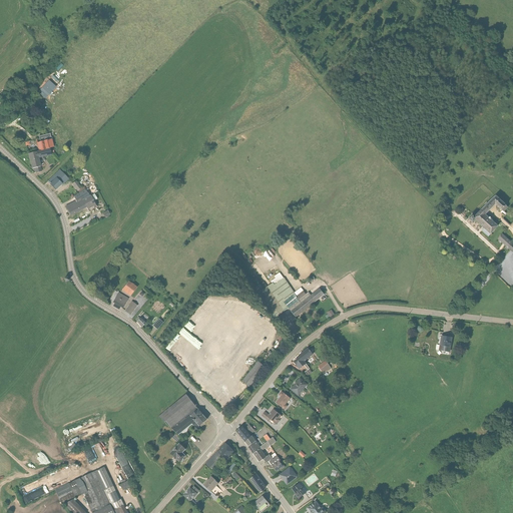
[(37,152),(49,149),(53,148),(49,135),(38,137),(39,143),(36,144),(37,152)]
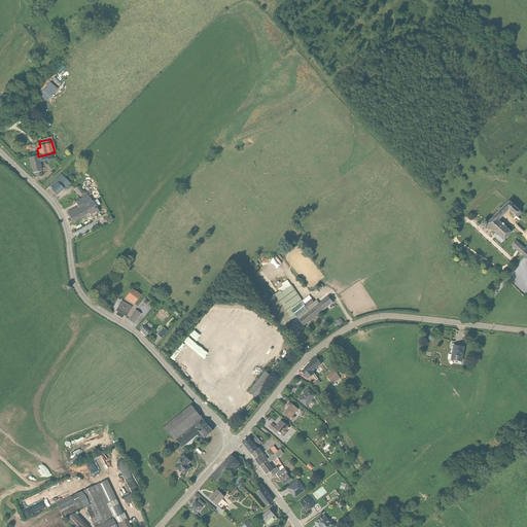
[(50,153),(38,156),(29,160),(32,175),(33,174),(34,176),(35,176),(36,178),(41,177),(39,164),(51,161),(50,153)]
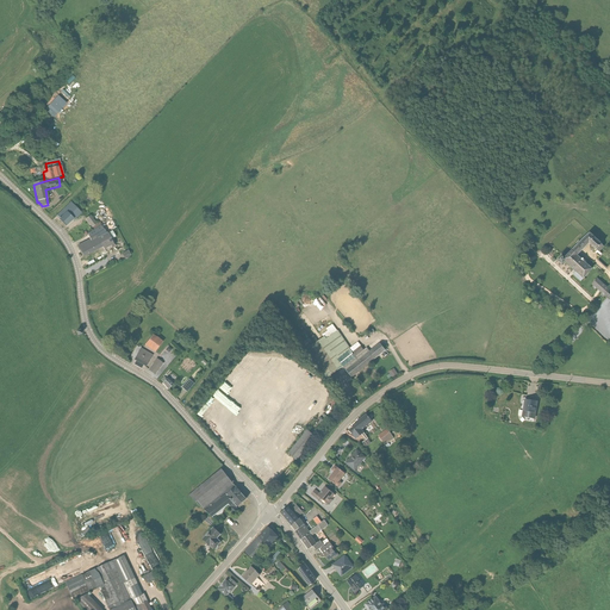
[(70,204),(56,217),(64,228),(73,221),(74,222),(81,215),(70,204)]
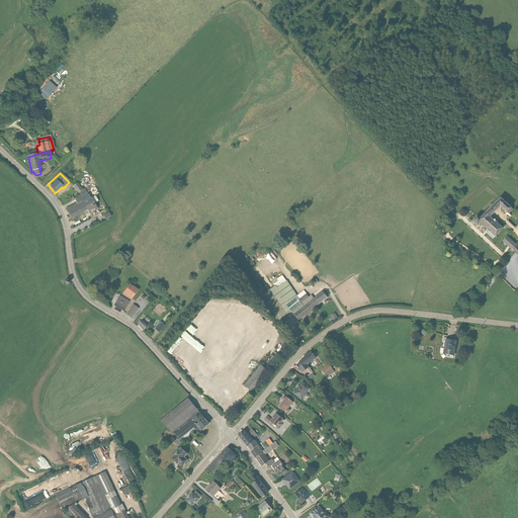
[(79,196),(85,192),(83,189),(81,190),(76,184),(71,187),(77,194),(78,194),(79,196)]
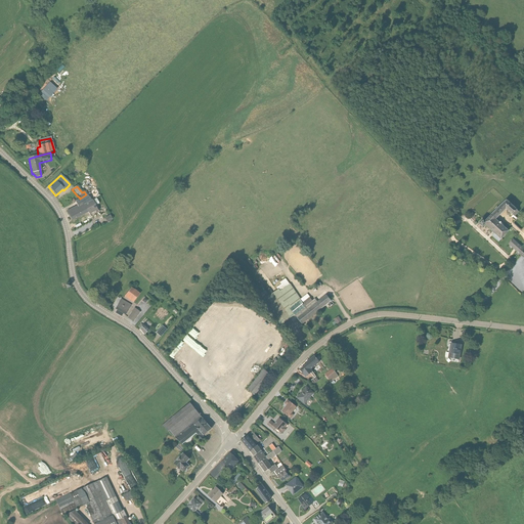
[(80,199),(74,202),(77,207),(66,213),(71,221),(87,213),(86,210),(94,206),(98,205),(95,200),(91,201),(86,194),(80,199)]
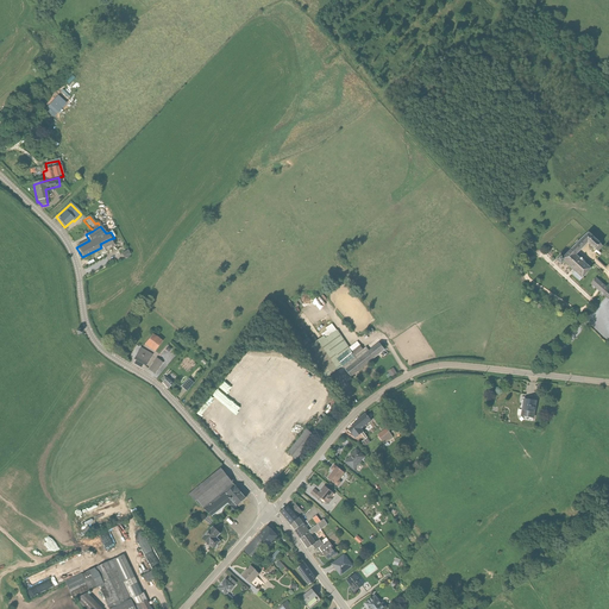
[(571,250),(578,257),(581,255),(579,253),(588,243),(598,252),(603,246),(588,232),(571,250)]
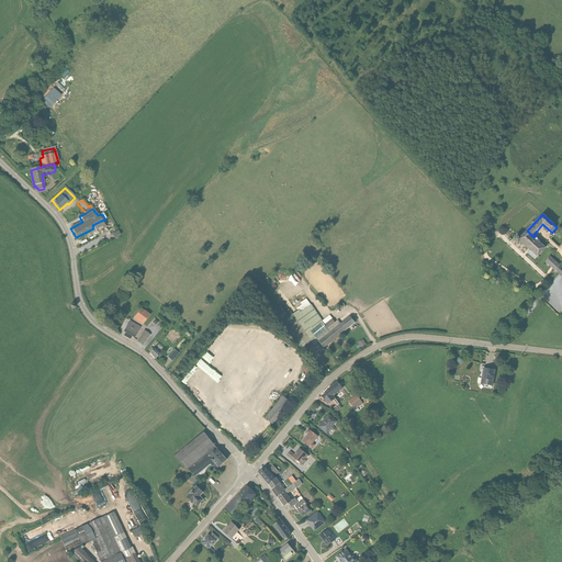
[(92,225),(93,228),(96,232),(103,228),(104,227),(101,221),(92,225)]
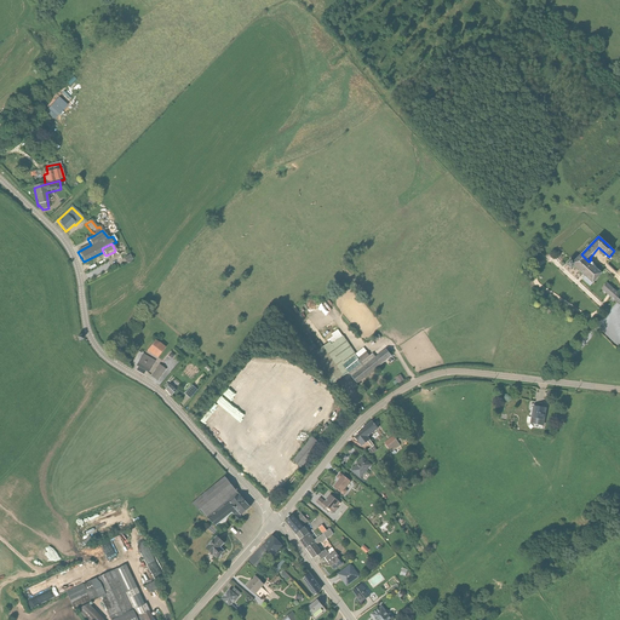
[(589,262),(581,254),(574,262),(570,259),(566,264),(570,270),(574,267),(585,276),(583,280),(590,286),(602,274),(589,262)]
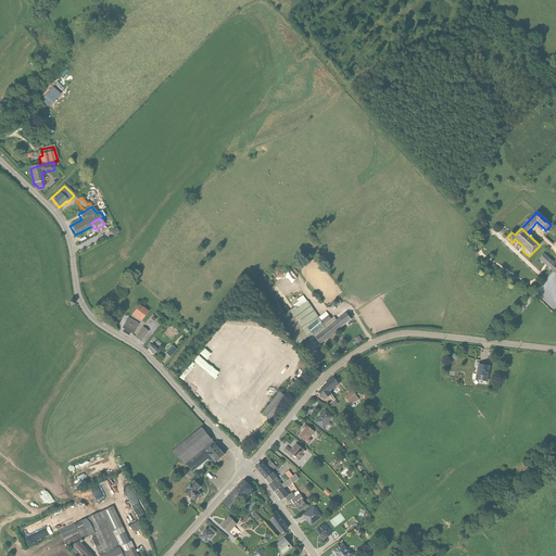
[(555,264),(553,262),(544,253),(539,260),(552,270),(555,265),(555,264)]
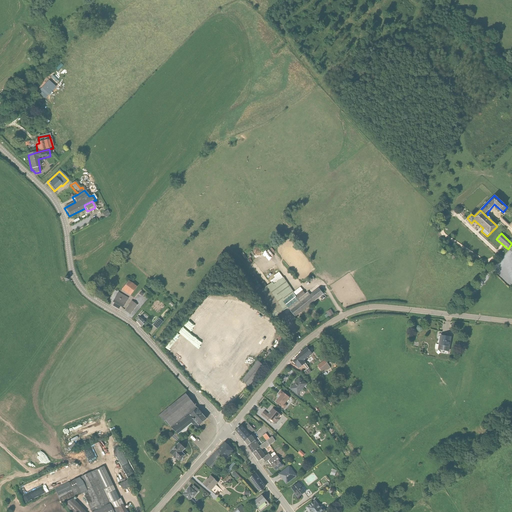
[(256,293),(261,290),(247,271),(244,274),(256,293)]
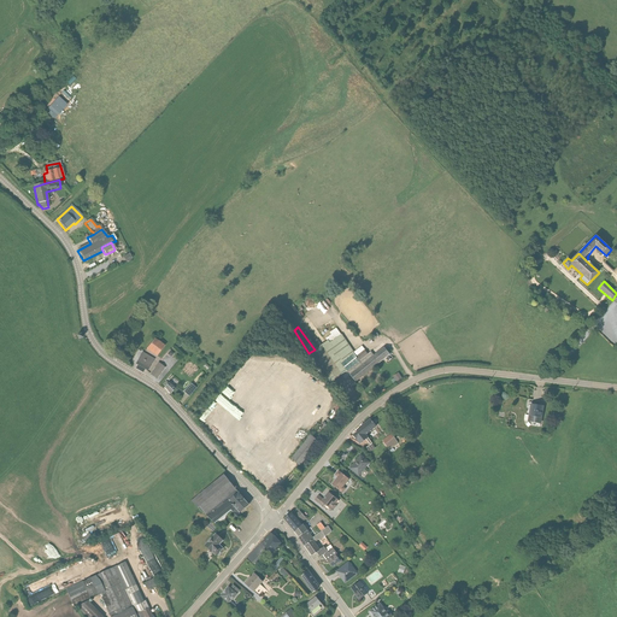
[(315,350),(309,353),(329,383),(328,385),(330,388),(338,383),(335,380),(347,371),(356,382),(369,371),(391,354),(385,347),(374,354),(371,352),(368,354),(362,346),(353,352),(341,334),(341,335),(336,328),(329,333),(331,335),(325,339),(327,341),(321,345),(315,350)]
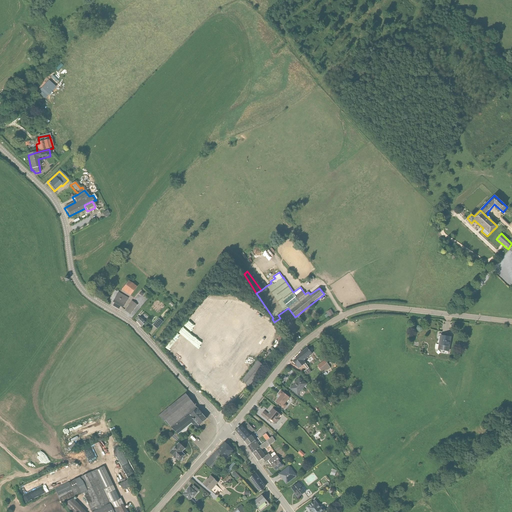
[(127,281),(121,290),(129,296),(136,288),(127,281)]
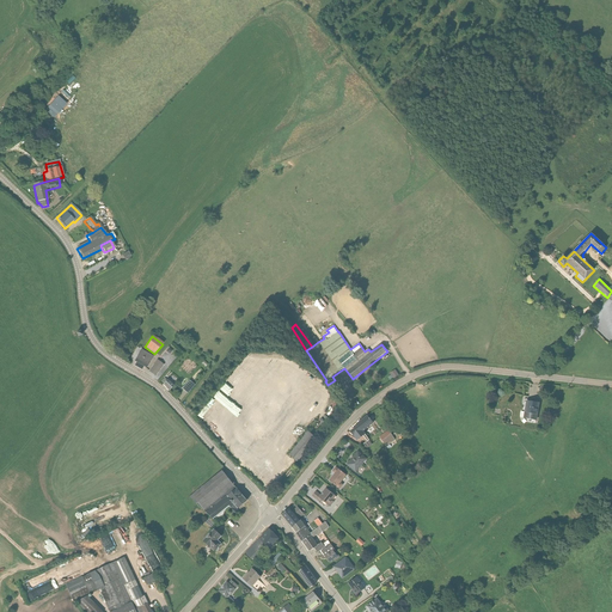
[(141,350),(132,365),(142,371),(148,362),(150,362),(152,356),(141,350)]
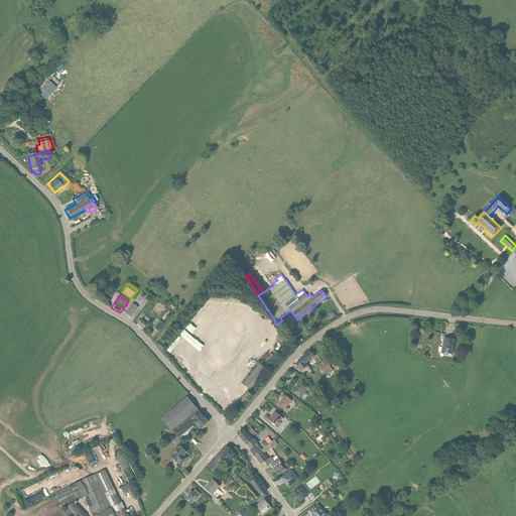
[(132,303),(125,313),(130,317),(137,308),(132,303)]
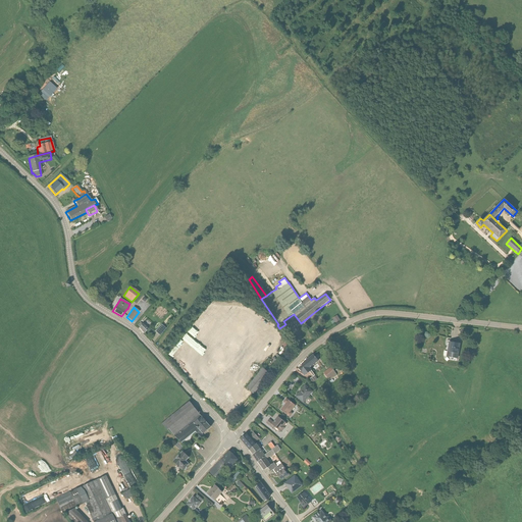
[(147,326),(140,321),(137,325),(143,331),(147,326)]
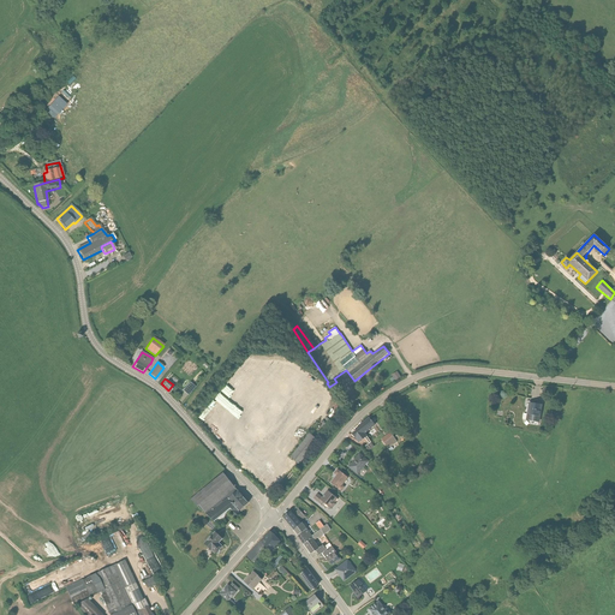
[(190,394),(197,386),(191,381),(184,389),(190,394)]
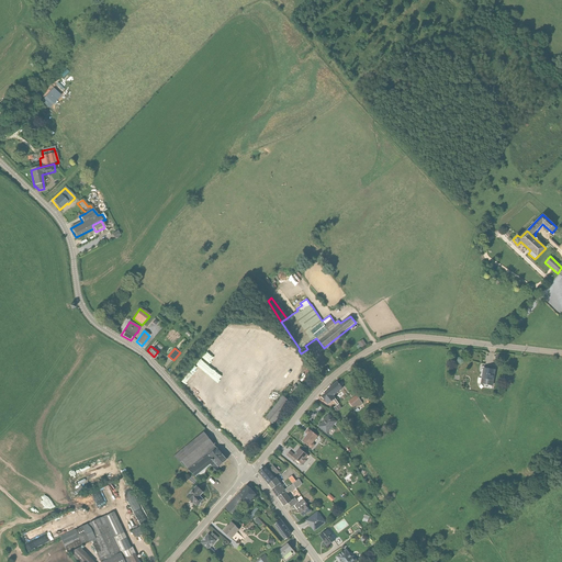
[(492,385),(495,369),(483,367),(481,384),(492,385)]
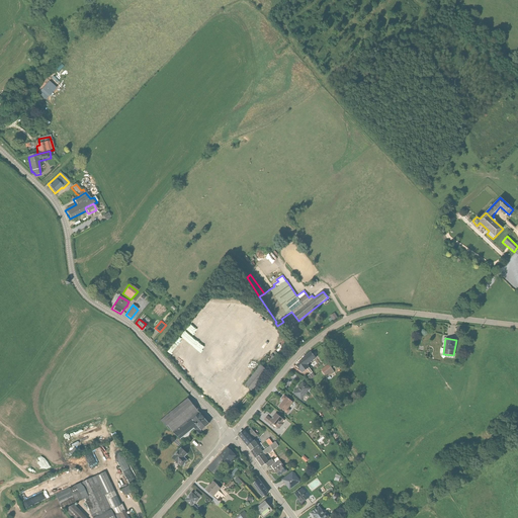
[(303,360),(307,365),(316,358),(311,352),(301,359),(303,360)]
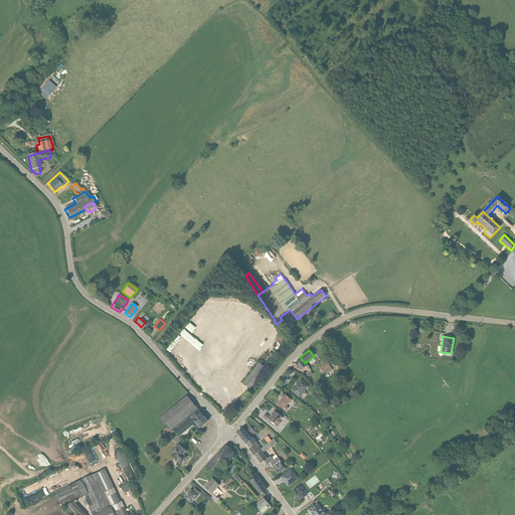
[(305,363),(301,358),(295,363),(299,367),(300,366),(302,369),(303,369),(307,373),(311,370),(308,366),(307,365),(305,363)]
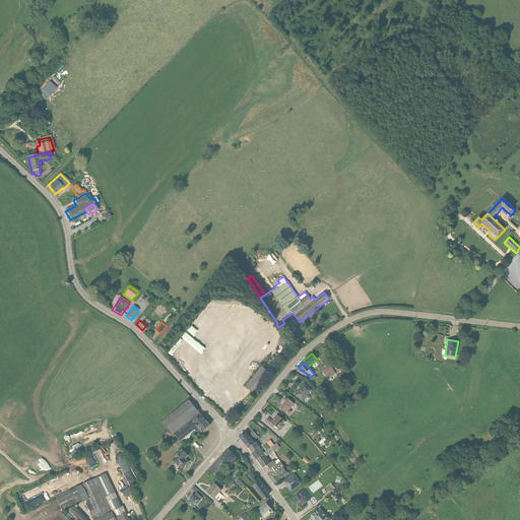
[(330,366),(322,372),(328,379),(335,374),(330,366)]
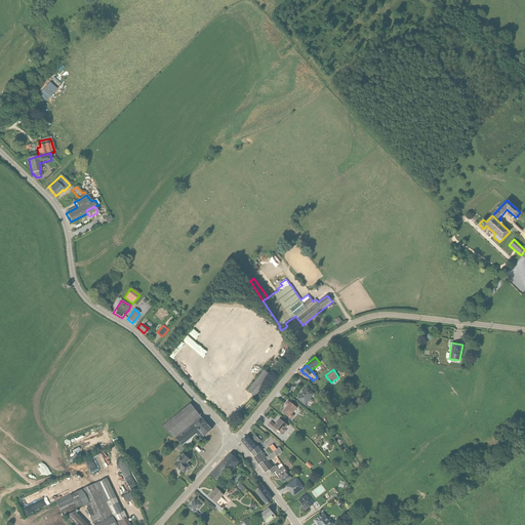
[(265,370),(248,391),(257,398),(265,390),(261,388),(272,376),(265,370)]
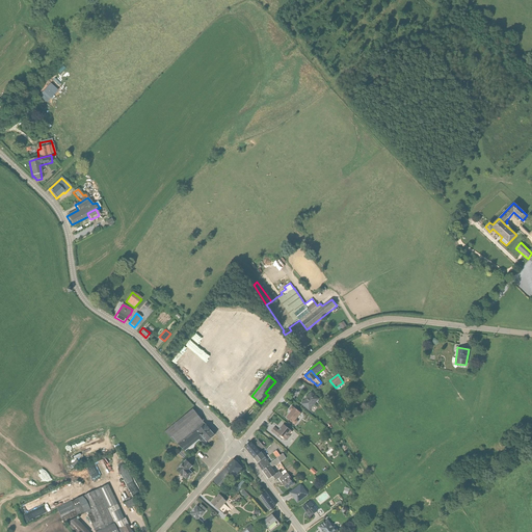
[(321,382),(317,386),(314,389),(315,390),(316,392),(323,387),(321,382)]
